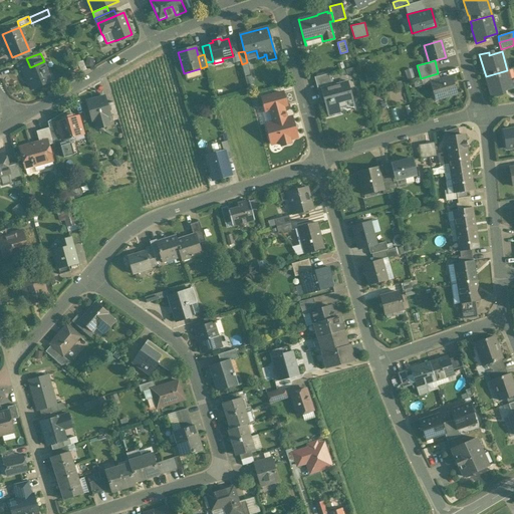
[(30,67),(24,70),(31,89),(52,80),(44,61),(30,67)]
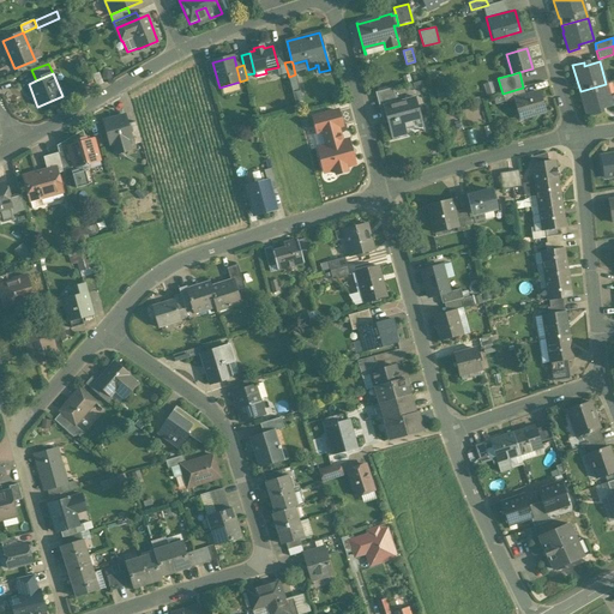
[(295,74),(289,77),(293,92),(300,91),(296,74),(295,74)]
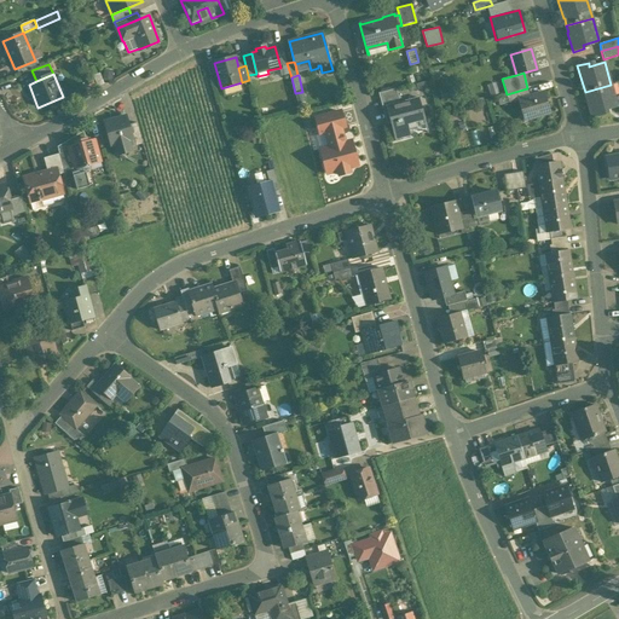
[(611,85),(585,92),(588,98),(586,99),(591,119),(603,115),(602,111),(618,106),(611,85)]
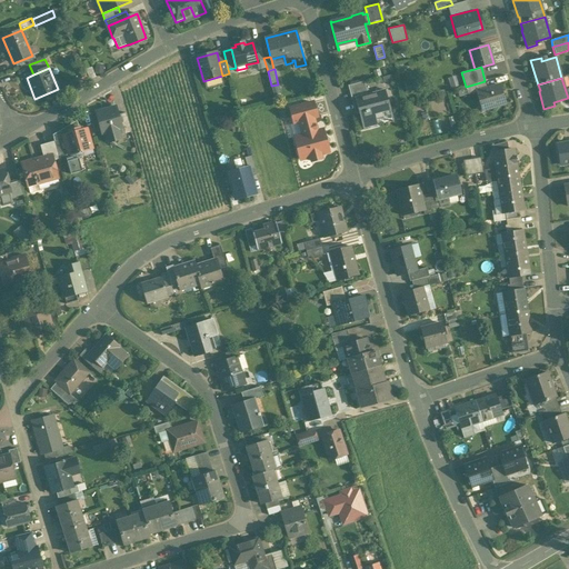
[(363,81),(348,86),(348,87),(350,86),(353,98),(367,95),(363,81)]
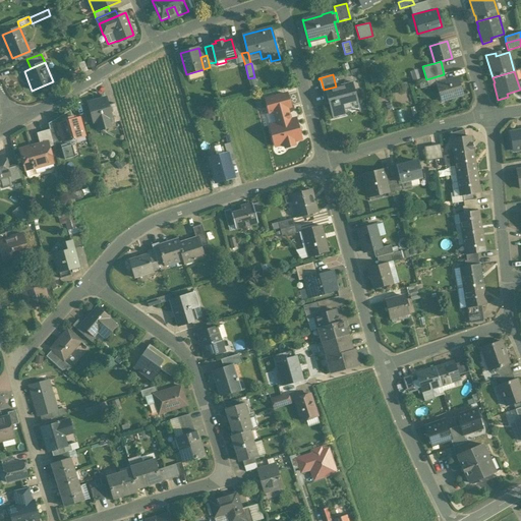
[(444,74),(426,79),(428,87),(437,84),(437,83),(446,81),(444,74)]
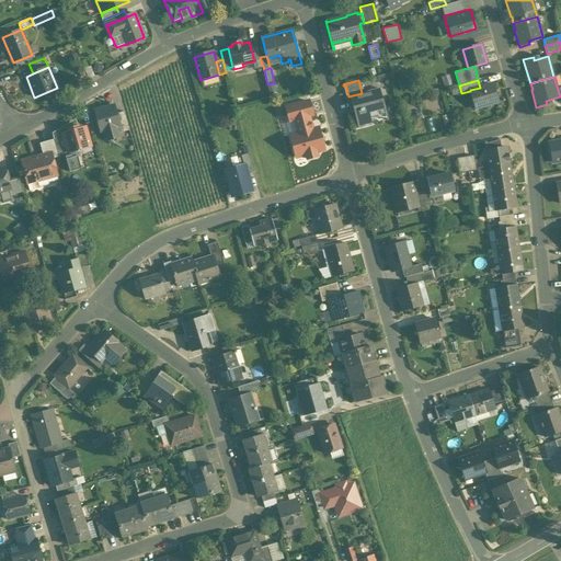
[(274,83),(267,84),(271,98),(277,95),(274,83)]
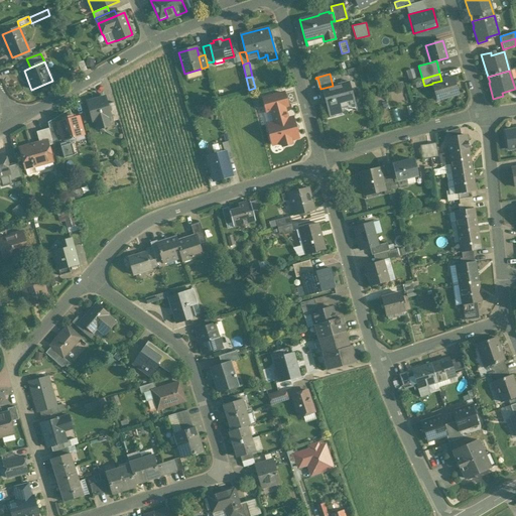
[(441,81),(432,83),(432,84),(435,93),(439,92),(441,99),(458,95),(453,77),(441,81)]
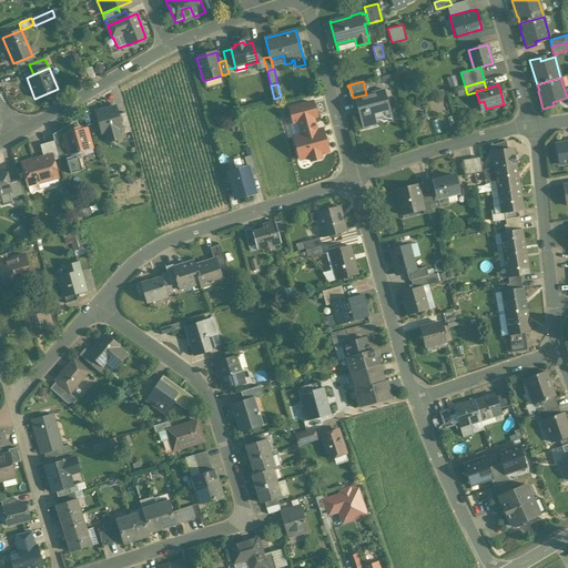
[(353,98),(351,99),(354,98),(363,130),(377,125),(373,110),(378,109),(379,111),(389,108),(384,90),(366,94),(353,98)]
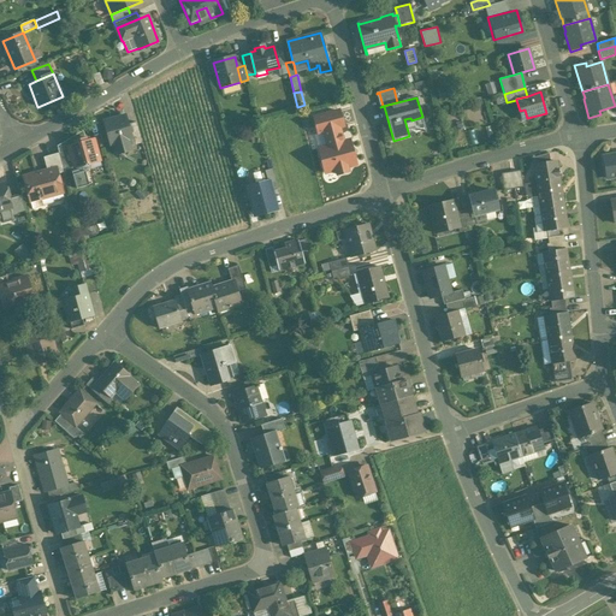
[(339,111),(314,118),(318,132),(324,131),(339,128),(343,126),(339,111)]
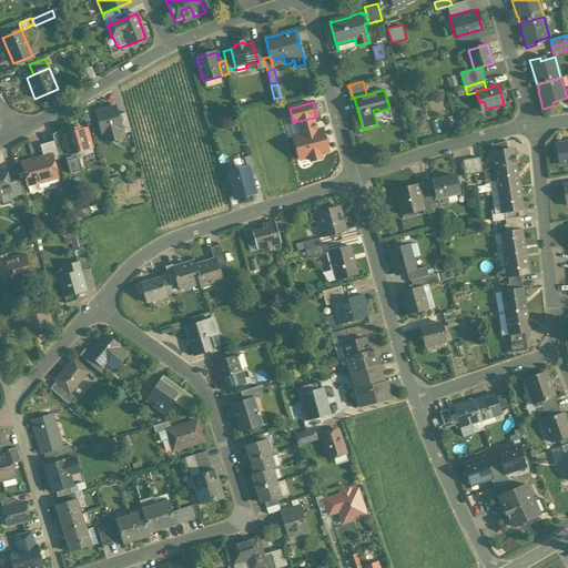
[(115,107),(95,112),(102,134),(105,133),(109,142),(120,139),(120,135),(123,134),(121,129),(122,129),(118,115),(115,107)]
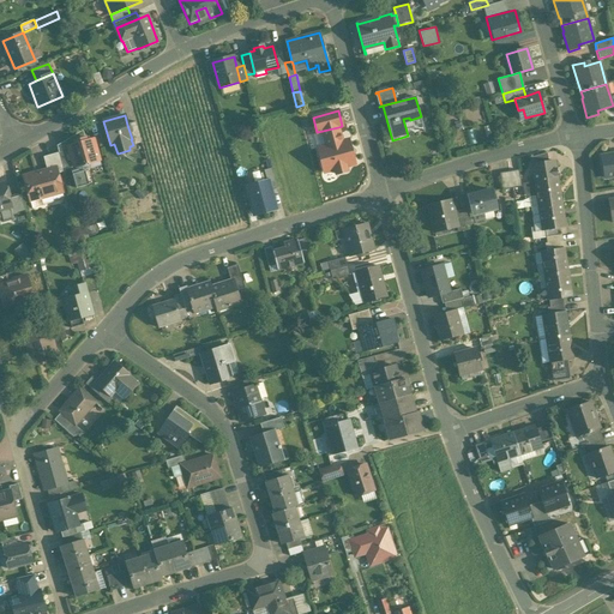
[(136,122),(127,125),(132,139),(131,139),(133,145),(142,143),(136,122)]
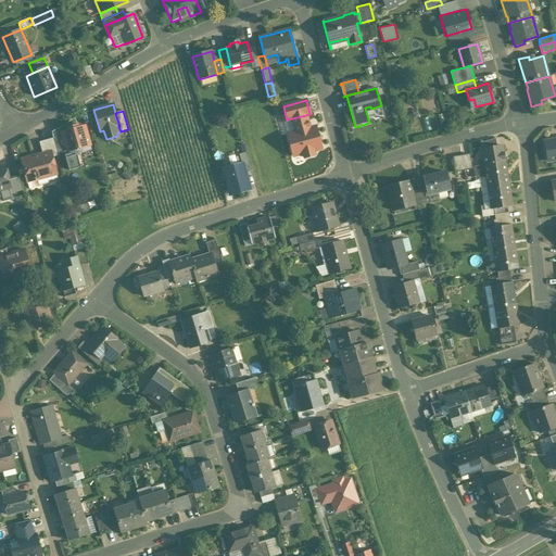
[(310,128),(306,115),(292,118),(295,133),(288,135),(293,156),(303,153),(304,158),(314,155),(313,151),(321,149),(315,127),(310,128)]
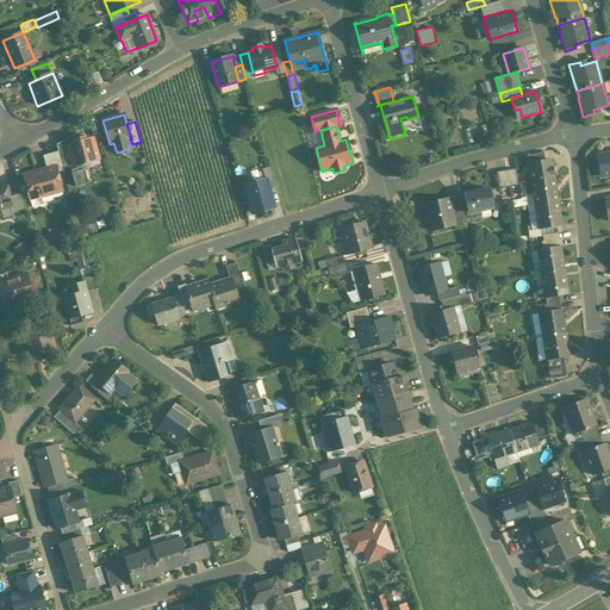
[(85,137),(78,139),(76,135),(66,141),(67,145),(73,167),(75,166),(76,169),(72,170),(76,187),(88,184),(85,170),(82,170),(81,165),(82,163),(83,166),(89,163),(89,162),(99,160),(93,138),(86,141),(85,137)]
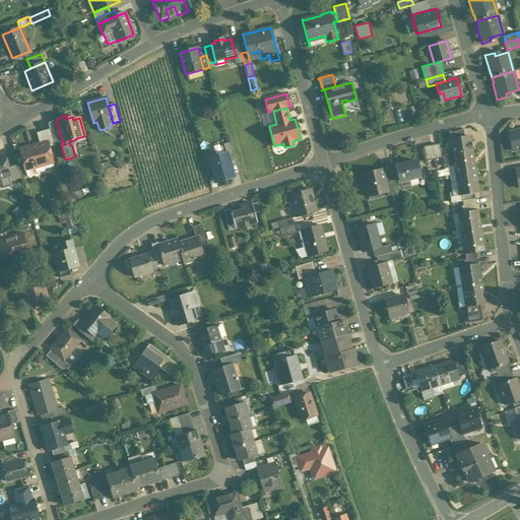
[(62,142),(57,124),(49,127),(50,130),(54,144),(62,142)]
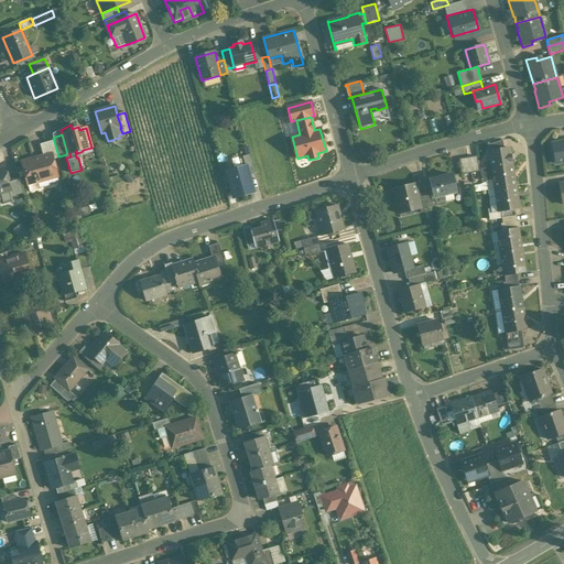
[(54,141),(40,144),(44,158),(52,155),(53,160),(58,158),(58,156),(54,141)]
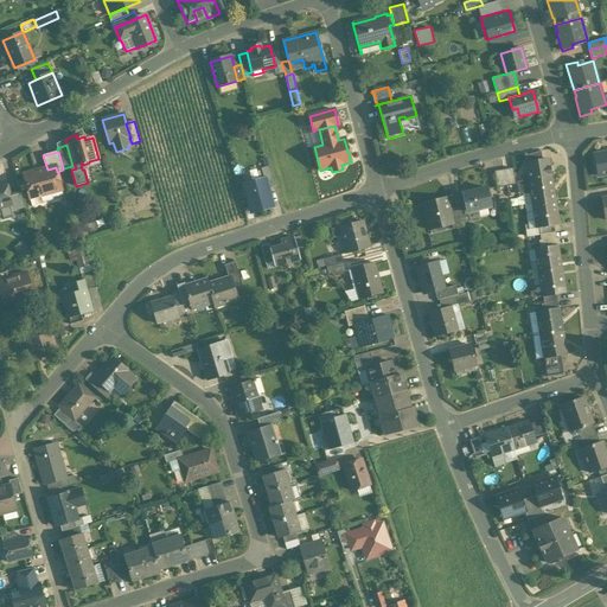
[(541,152),(525,155),(526,163),(542,160),(541,152)]
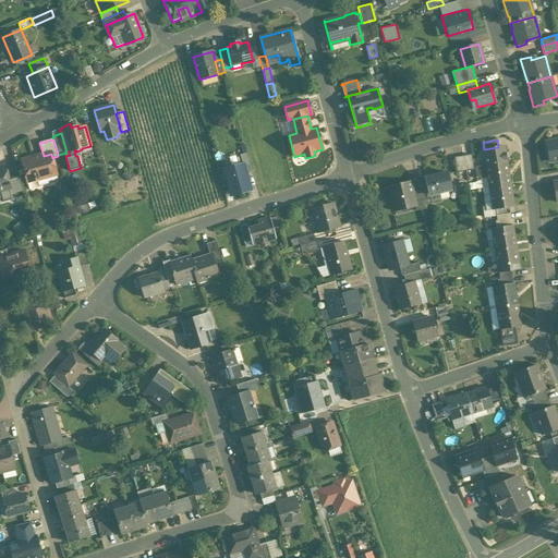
[(557,140),(546,143),(549,161),(557,159),(557,140)]
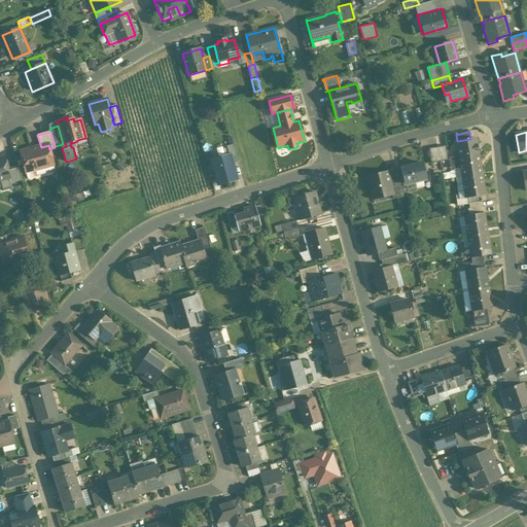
[(457,141),(456,141),(459,156),(478,153),(476,138),(470,139),(457,141)]
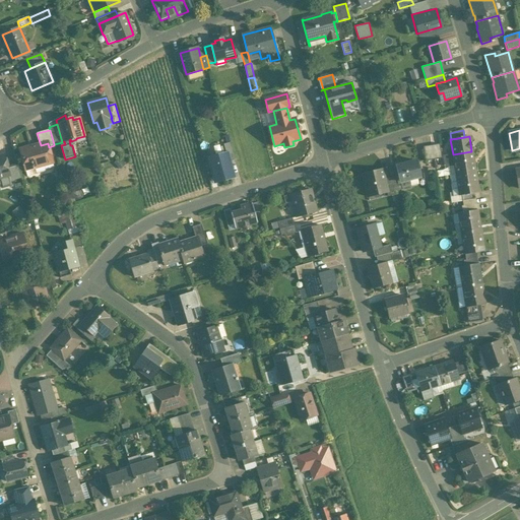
[(230,142),(223,144),(225,153),(226,153),(229,161),(235,160),(230,142)]
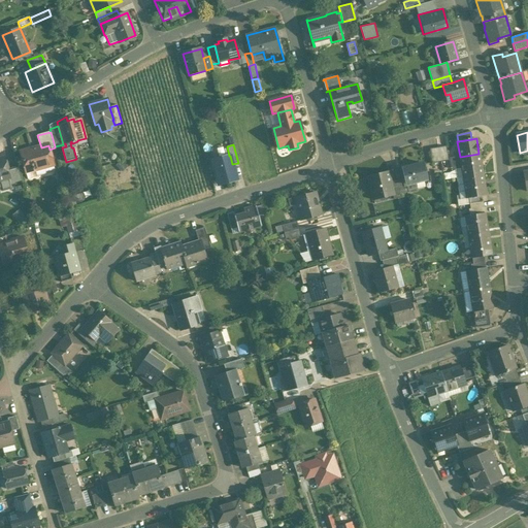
[(41,147),(32,150),(32,149),(21,152),(28,179),(37,177),(35,170),(54,165),(50,150),(48,145),(41,147)]
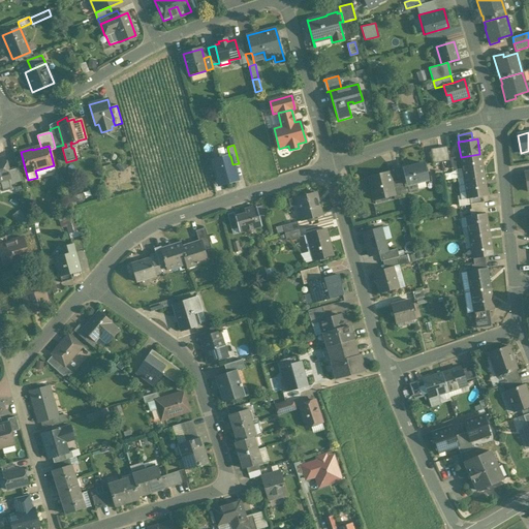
[(447,147),(439,148),(441,162),(449,161),(447,147)]
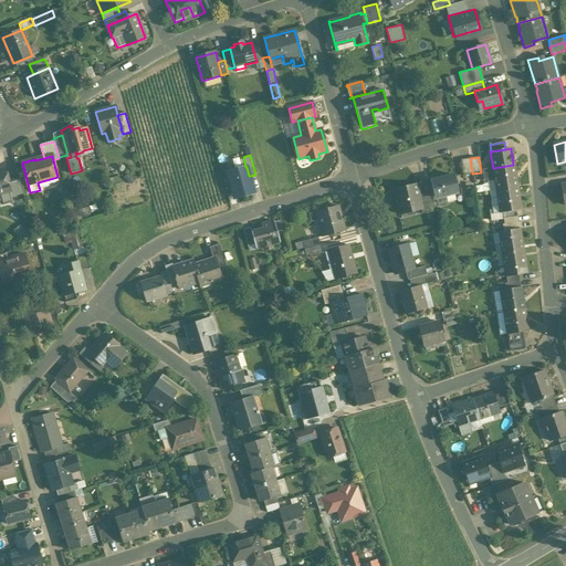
[(470,158),(461,160),(463,175),(472,174),(470,158)]
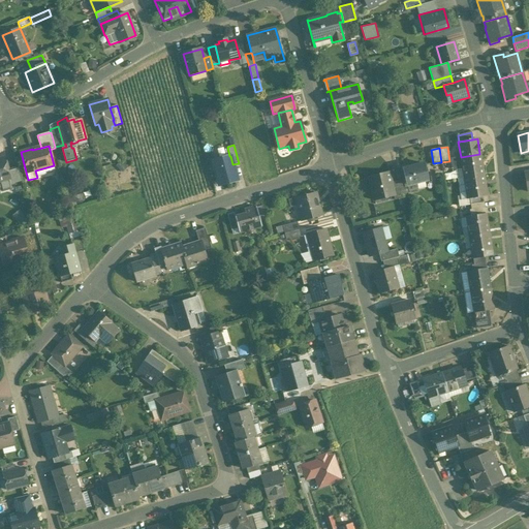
[(461,157),(450,158),(453,168),(462,167),(464,178),(484,175),(479,154),(461,157)]
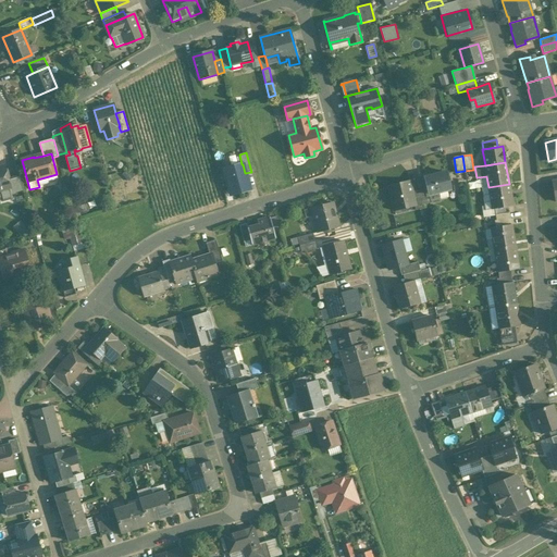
[(242,164),(224,169),(232,195),(250,190),(245,173),(243,164),(242,164)]
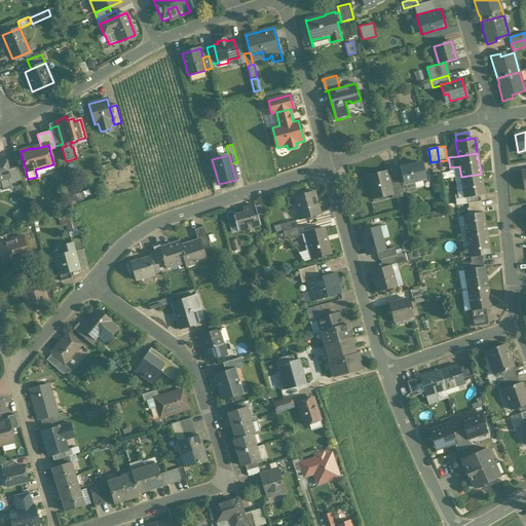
[(4,157),(0,157),(0,180),(9,179),(10,178),(8,171),(4,157)]
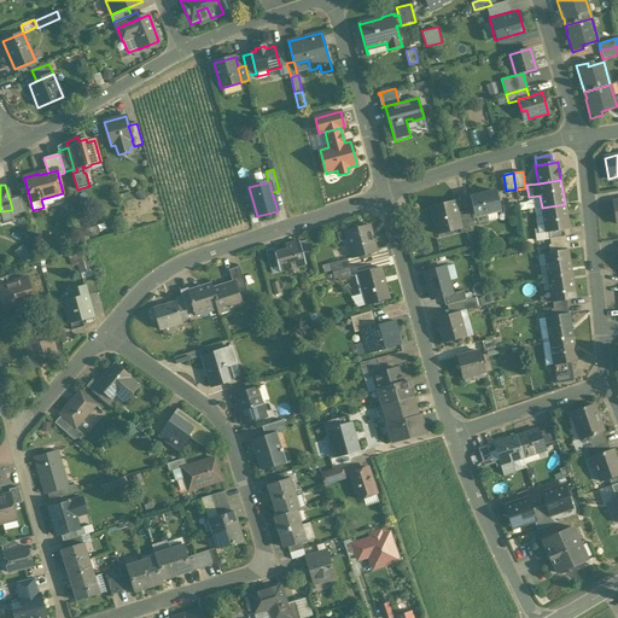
[(495,192),(482,194),(471,197),(473,209),(474,216),(500,210),(496,191),(495,191),(495,192)]
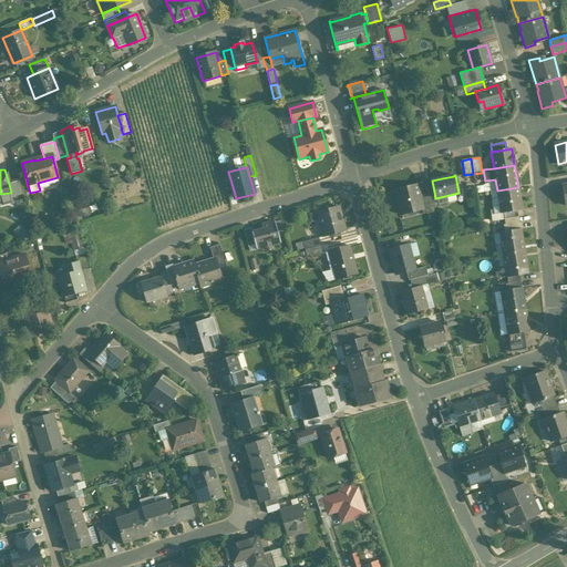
[(20,181),(9,184),(11,192),(10,193),(11,198),(23,195),(20,181)]
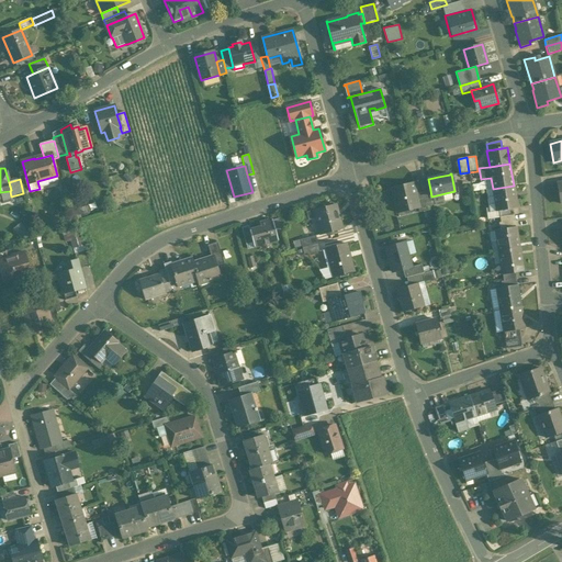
[(413,183),(392,188),(397,213),(418,209),(417,205),(418,205),(415,193),(413,183)]
